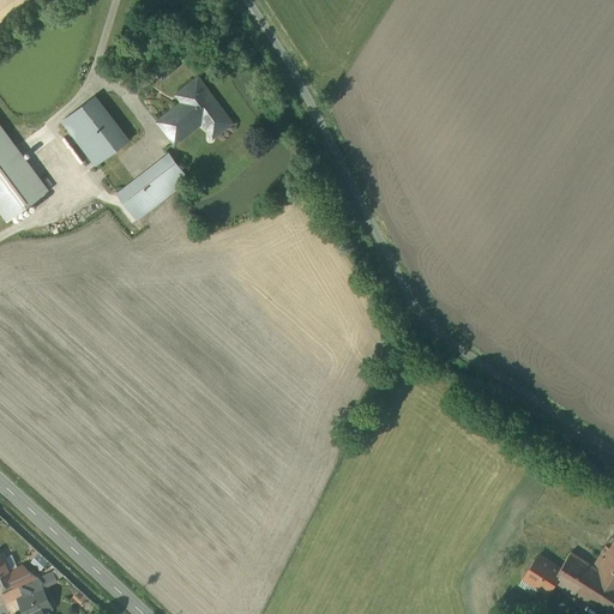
[(154,68),(162,78),(174,68),(167,59),(154,68)]
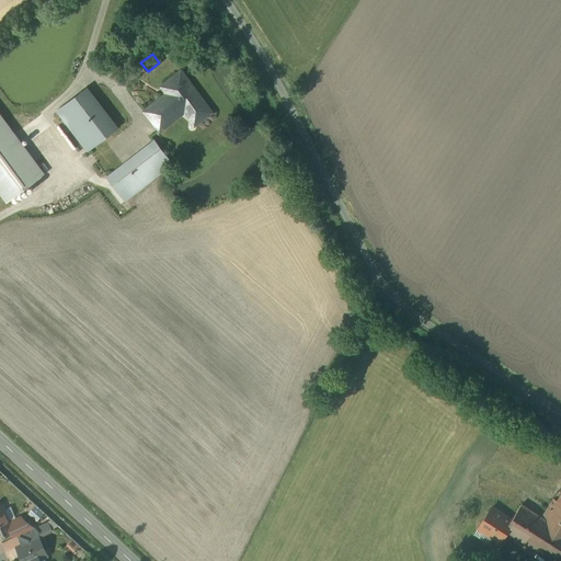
[(168,94),(145,112),(160,132),(185,112),(195,125),(210,113),(181,75),(163,88),(168,94)]
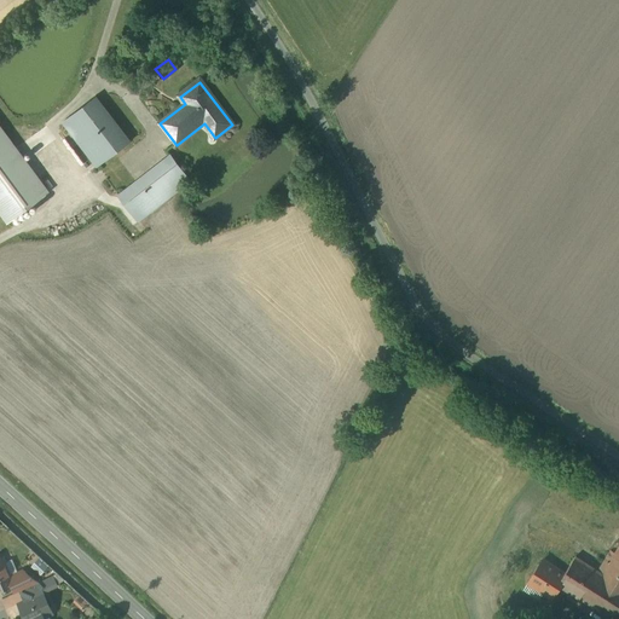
[(131,143),(98,99),(62,126),(94,171),(131,143)]
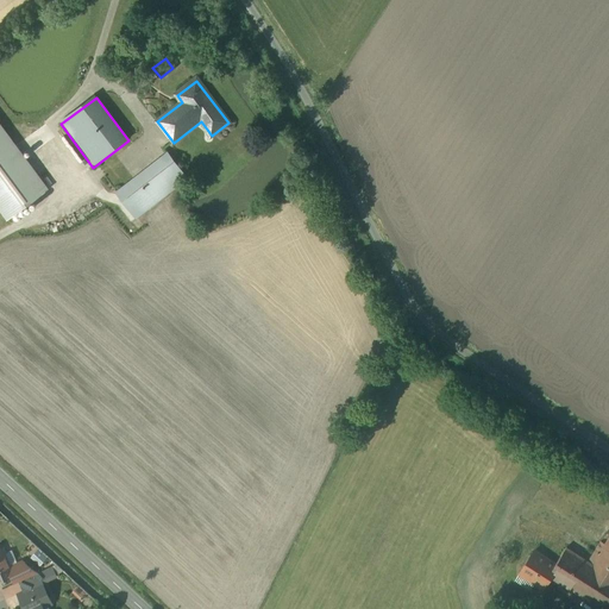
[(0,125),(0,208),(7,219),(48,189),(0,125)]
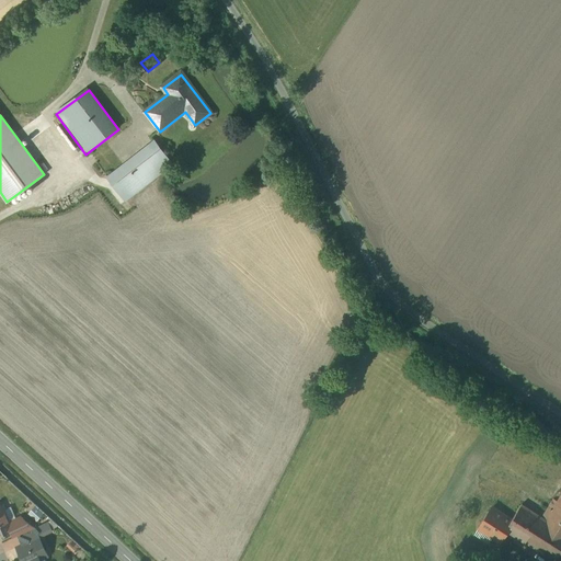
[(155,141),(109,178),(126,201),(158,176),(172,164),(155,141)]
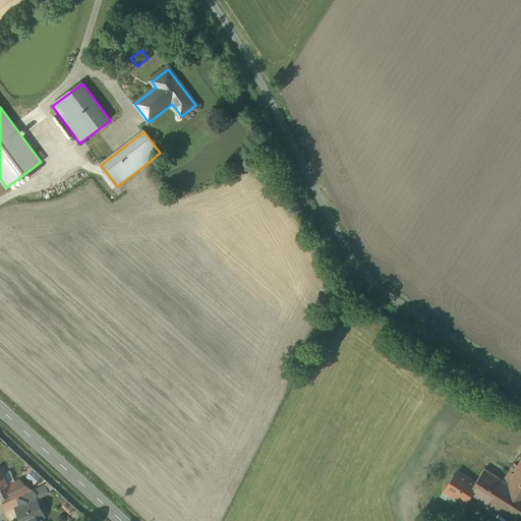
[(509,471),(504,480),(507,482),(497,497),(502,501),(497,509),(514,520),(516,520),(520,513),(520,460),(518,465),(514,463),(509,471)]
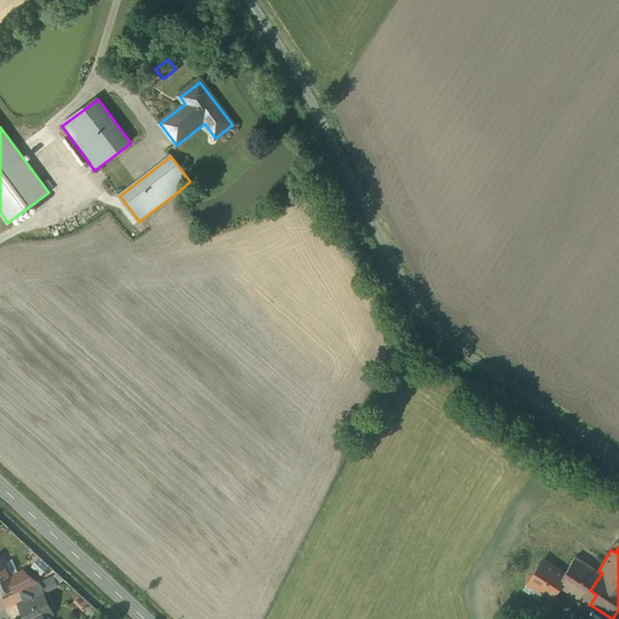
[(599,571),(576,556),(565,574),(543,560),(528,582),(553,597),(560,585),(590,605),(596,595),(590,590),(602,573),(599,571)]
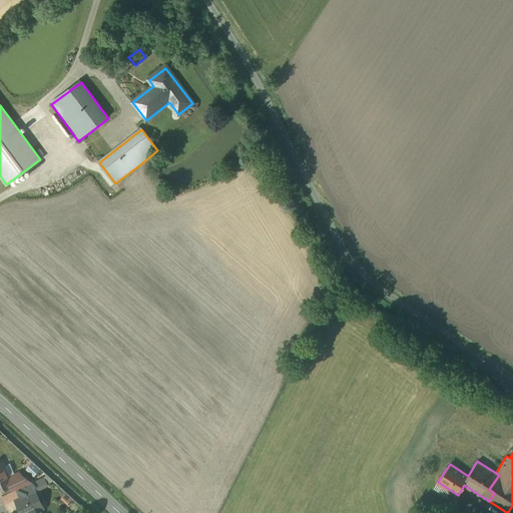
[(8,478),(1,462),(0,462),(0,486),(9,483),(10,482),(8,478)]
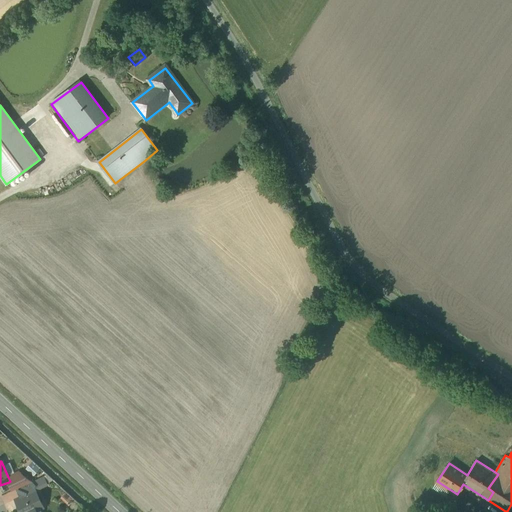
[(32,482),(20,471),(8,477),(10,481),(9,482),(13,491),(16,489),(32,482)]
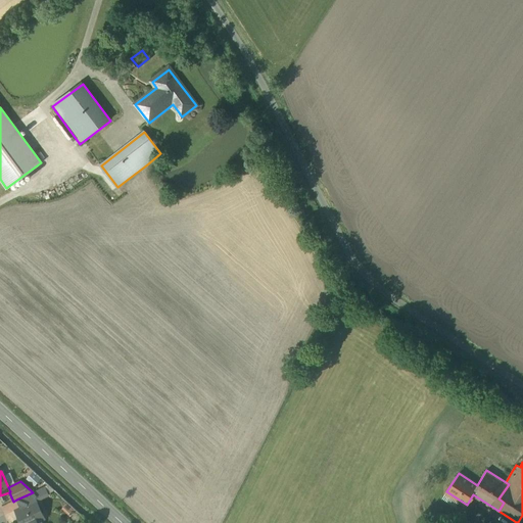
[(45,486),(33,492),(37,495),(39,494),(41,497),(48,493),(45,486)]
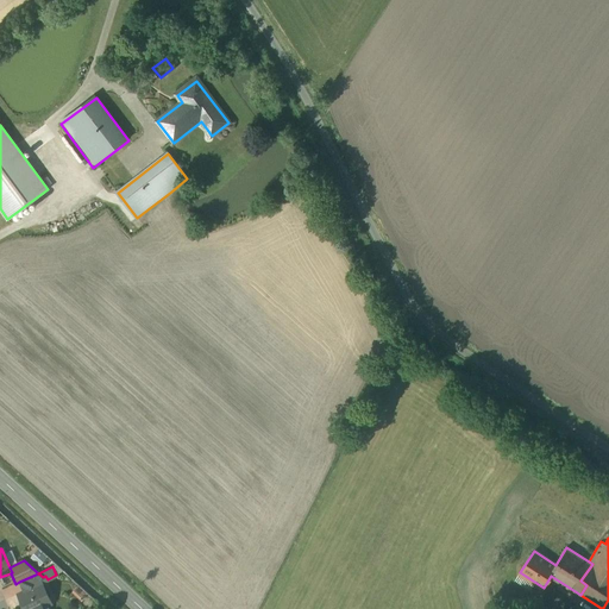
[(38,573),(19,582),(24,592),(43,583),(45,588),(48,586),(43,577),(38,573)]
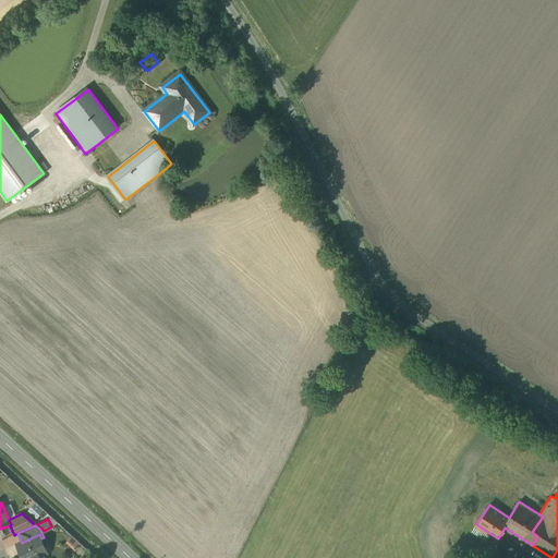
[(22,543),(17,545),(21,550),(20,553),(22,556),(23,557),(39,557),(39,556),(47,553),(41,538),(39,534),(22,543)]
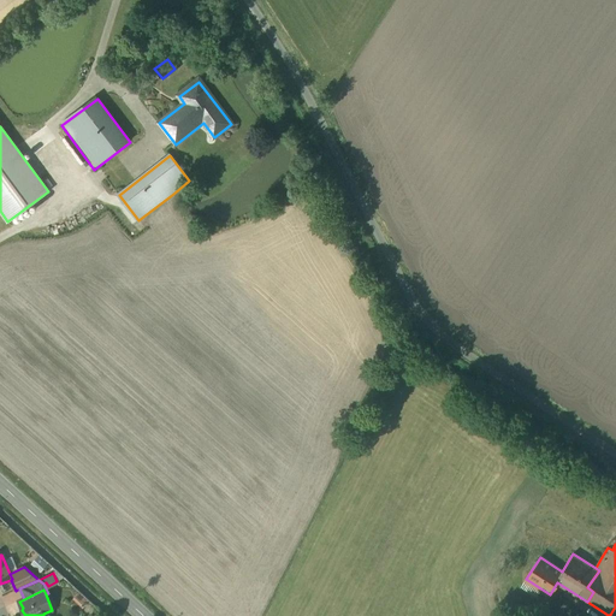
All buildings are outlined.
